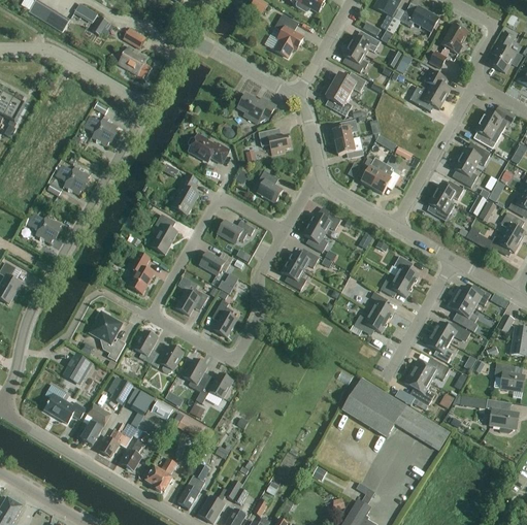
[(22,0),(20,3),(29,8),(33,1),(31,0),(22,0)]
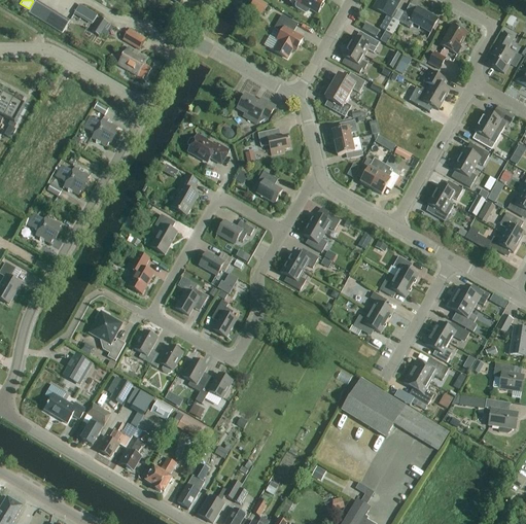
[(251,0),(248,5),(255,9),(260,0),(251,0)]
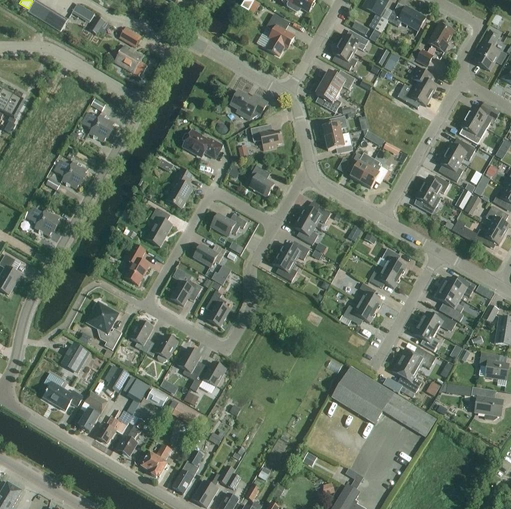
[(287,0),(286,2),(287,5),(296,10),(298,10),(300,7),(307,11),(313,0),(287,0)]
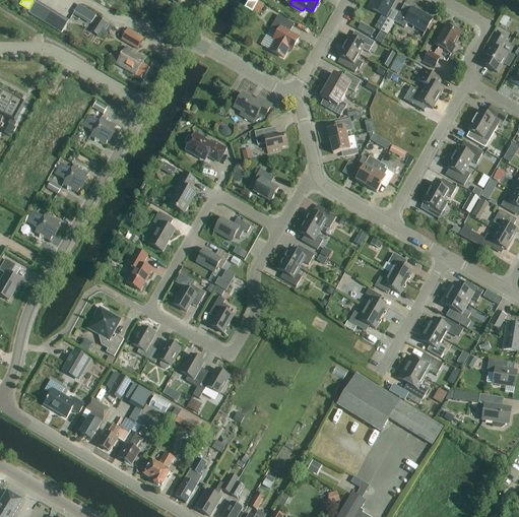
[(387,15),(384,14),(391,0),(370,0),(368,5),(381,13),(374,25),(386,33),(393,19),(387,16),(387,15)]
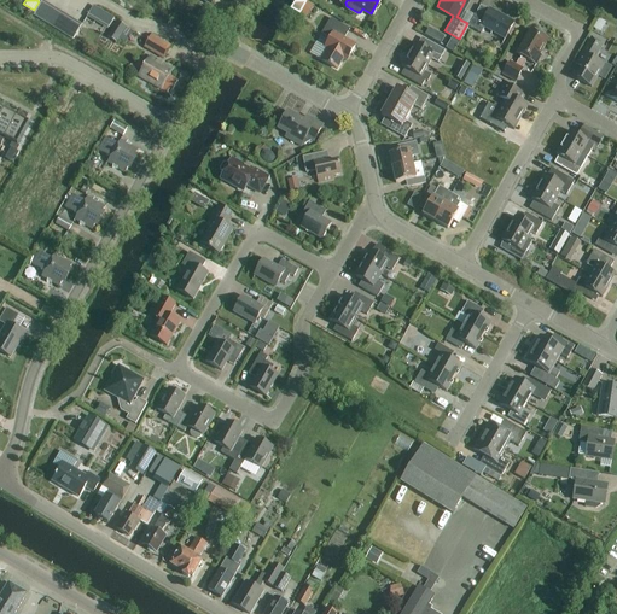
[(475,11),(467,24),(481,30),(483,24),(504,36),(513,19),(489,6),(483,16),(475,11)]
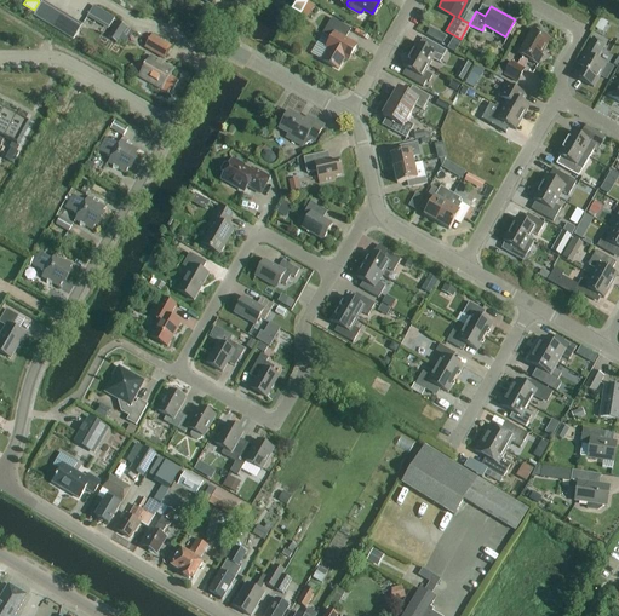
[(350,27),(331,16),(321,32),(330,36),(325,45),(327,46),(321,57),(337,67),(344,56),(347,57),(355,42),(344,36),(350,27)]
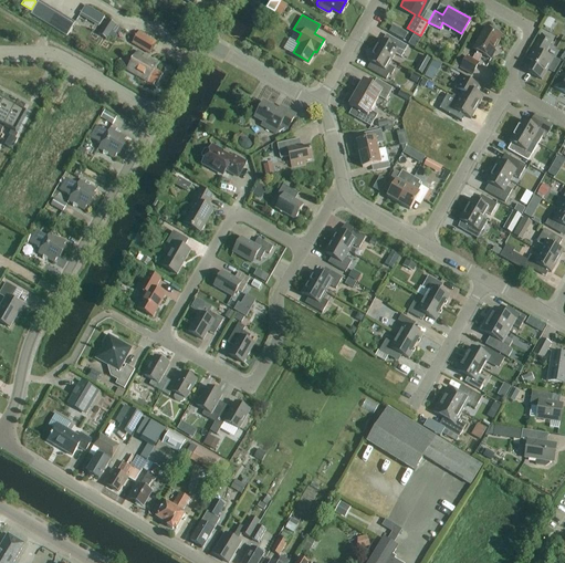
[(97,31),(105,37),(107,33),(114,38),(121,27),(106,17),(97,31)]
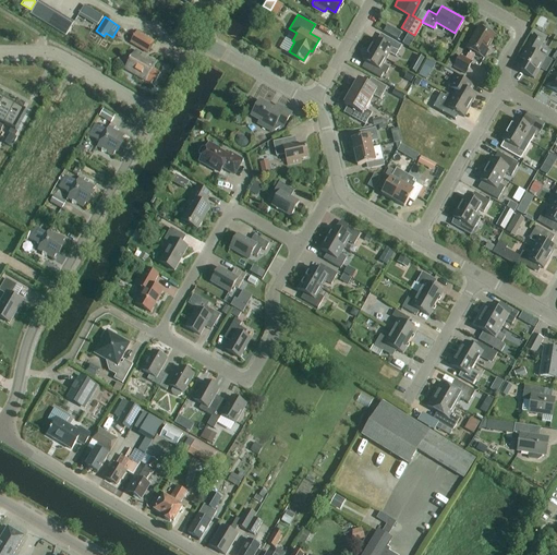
[(486,47),(494,33),(477,24),(465,46),(470,48),(464,57),(459,53),(453,64),(464,71),(471,60),(470,59),(474,51),(483,56),(487,48),(486,47)]
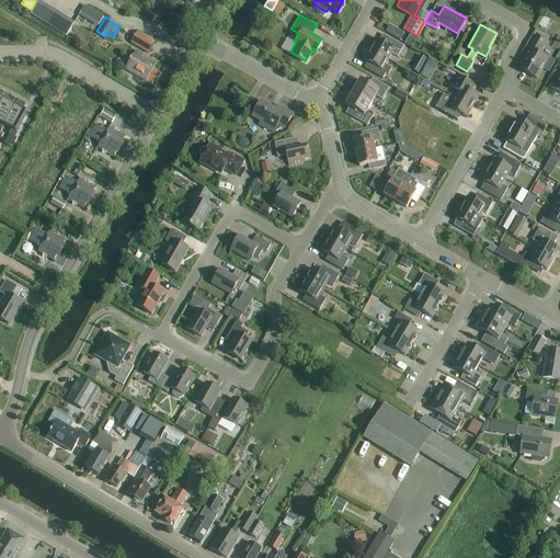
[(368,33),(381,37),(384,31),(370,26),(368,33)]
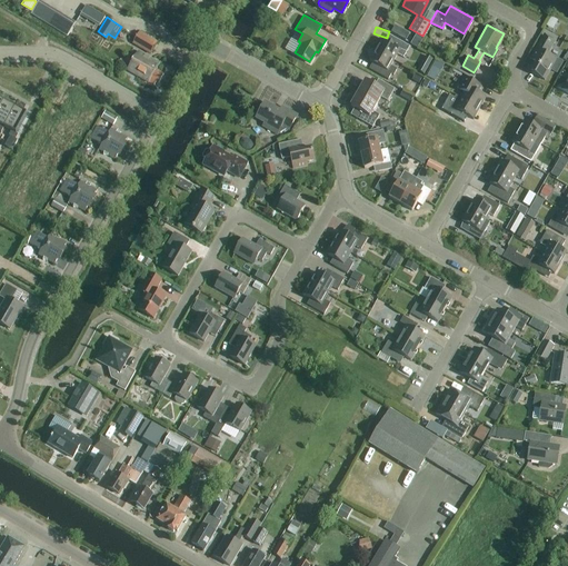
[(139,29),(131,41),(149,51),(157,39),(139,29)]
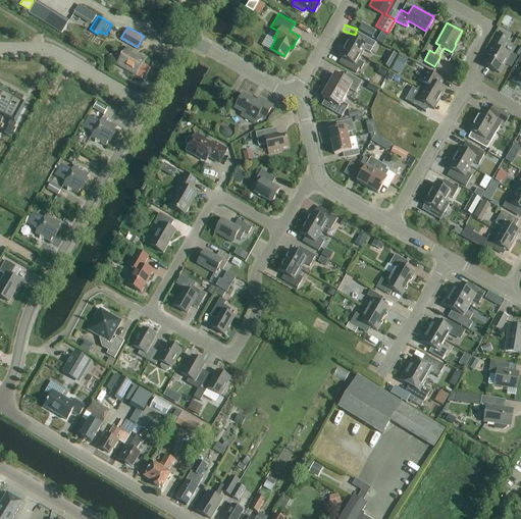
[(499,30),(495,37),(487,49),(493,52),(486,64),(499,71),(505,61),(510,64),(514,56),(501,48),(508,36),(510,32),(501,27),(499,31),(499,30)]
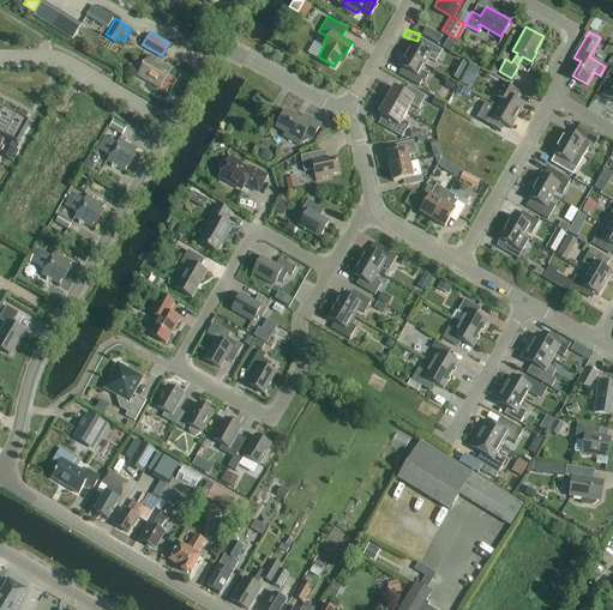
[(404,52),(424,62),(427,55),(434,59),(440,48),(421,36),(418,43),(412,40),(404,52)]
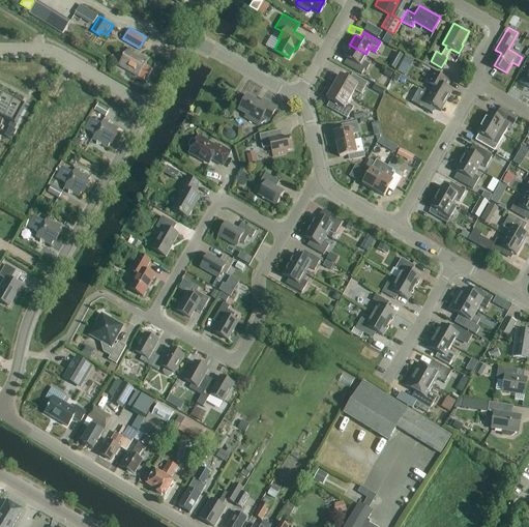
[(382,38),(388,42),(392,35),(385,32),(382,38)]
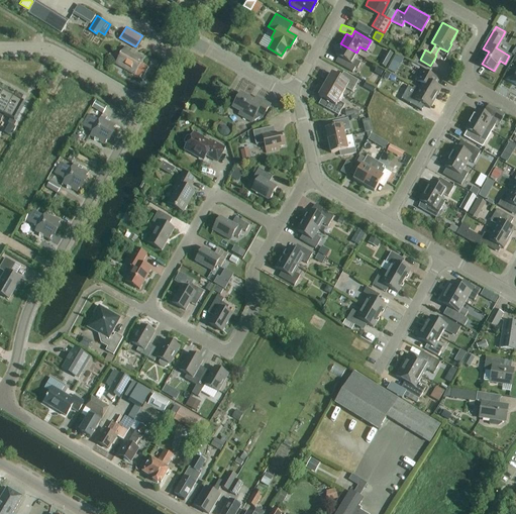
[(140,62),(142,60),(144,56),(124,43),(114,62),(134,74),(135,73),(139,75),(140,73),(143,74),(147,66),(140,62)]
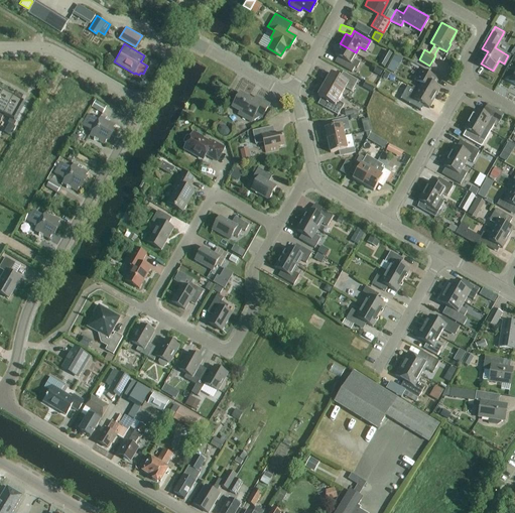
[(356,52),(340,43),(335,53),(340,56),(337,61),(351,70),(354,65),(356,66),(359,60),(353,57),(356,52)]
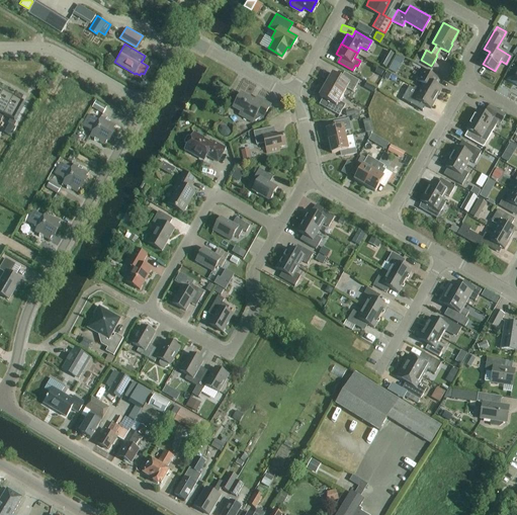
[(379,63),(385,66),(393,52),(386,48),(379,63)]
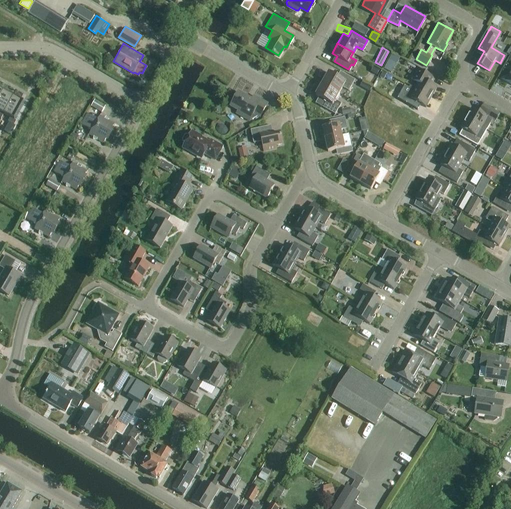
[(363,50),(356,64),(364,68),(370,54),(363,50)]
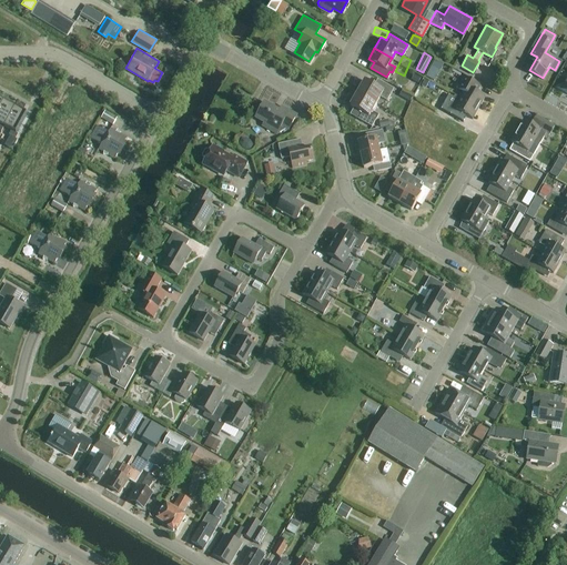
[(429,63),(424,74),(431,78),(436,68),(429,63)]
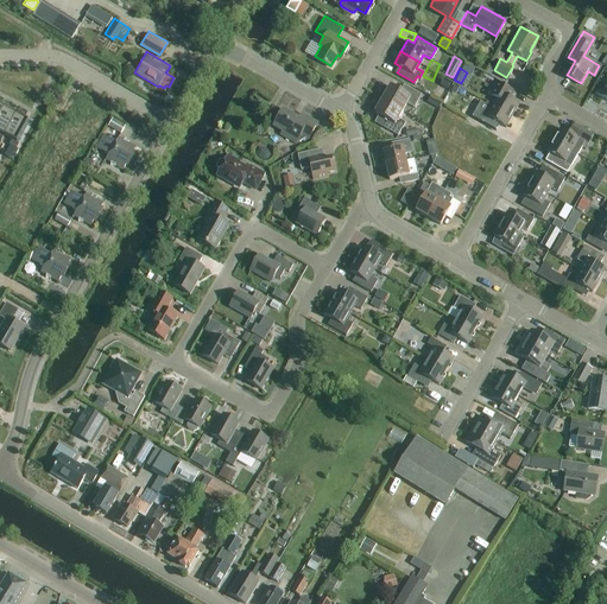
[(449,81),(442,77),(438,83),(447,87),(449,81)]
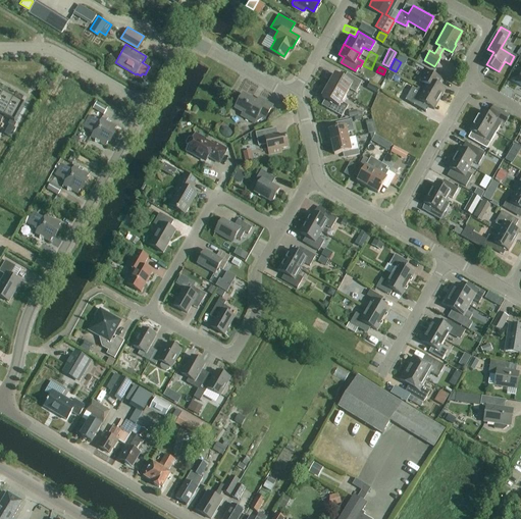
[(445,87),(437,83),(440,76),(425,68),(419,80),(425,83),(422,88),(438,97),(445,87)]
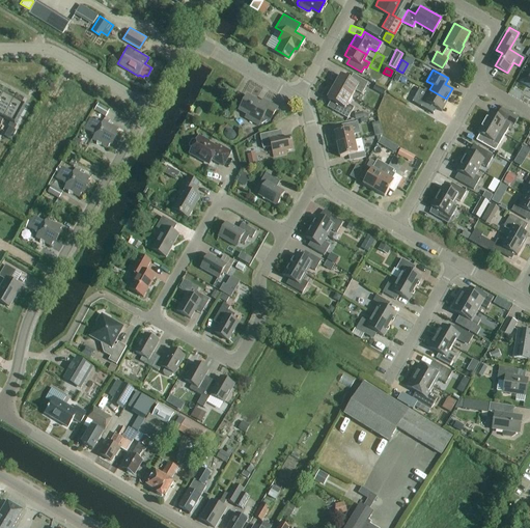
[(333,85),(351,94),(354,88),(361,91),(367,81),(356,75),(353,81),(340,73),(333,85)]
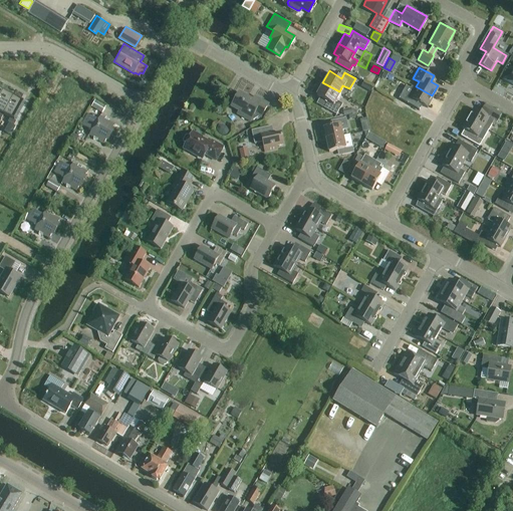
[(362,80),(360,84),(369,90),(372,85),(362,80)]
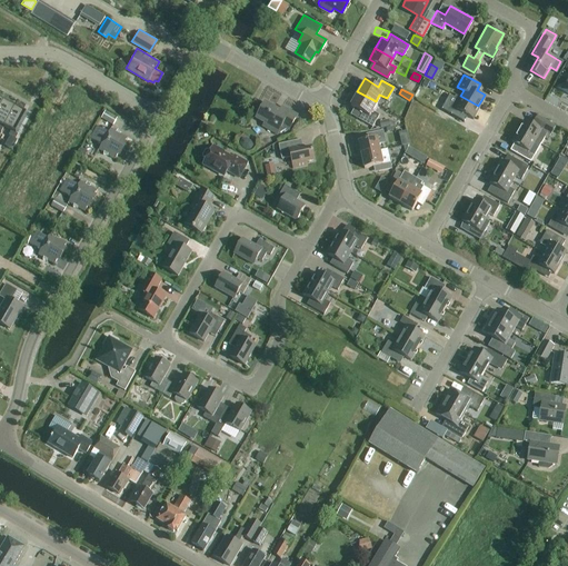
[(376,101),(357,91),(350,103),(364,111),(360,118),(371,125),(378,112),(371,109),(376,101)]
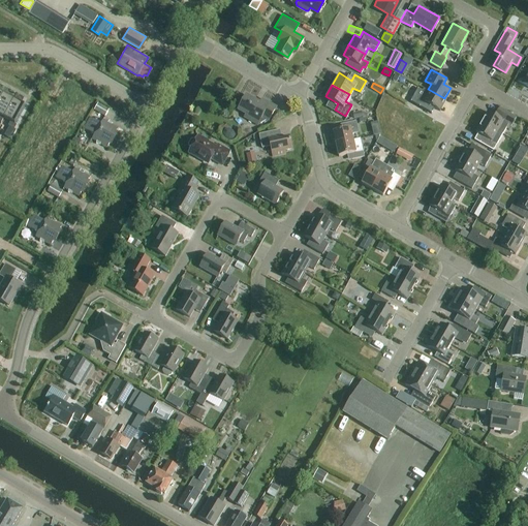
[(444,98),(428,89),(425,95),(422,93),(415,102),(430,112),(433,105),(439,109),(444,98)]
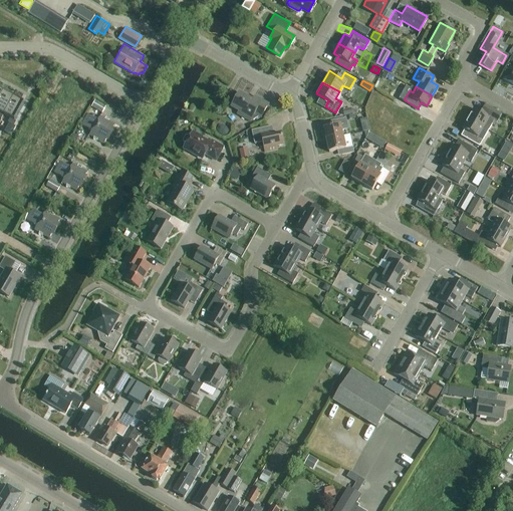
[(2,89),(0,93),(0,117),(3,112),(13,94),(2,89)]
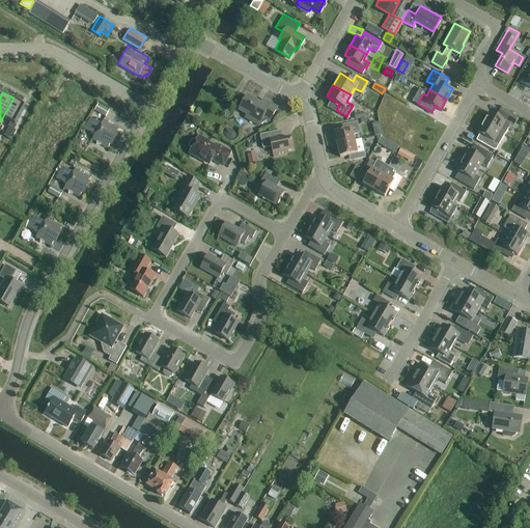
[(269,119),(276,105),(262,98),(259,103),(254,100),(255,98),(246,93),(238,108),(239,108),(240,107),(247,111),(244,115),(257,123),(259,120),(260,121),(267,118),(269,119)]
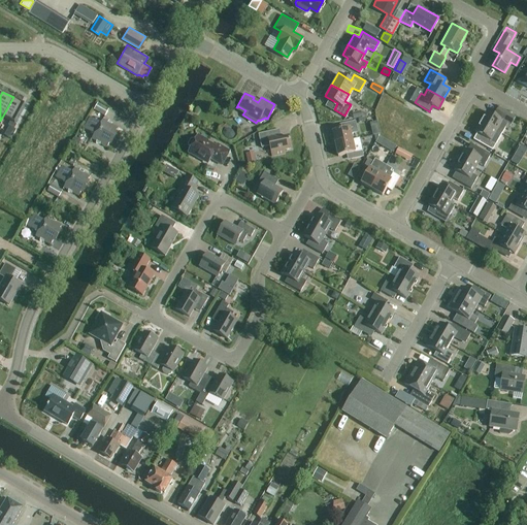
[(13,97),(3,116),(9,120),(7,124),(13,127),(15,123),(13,122),(24,103),(13,97)]
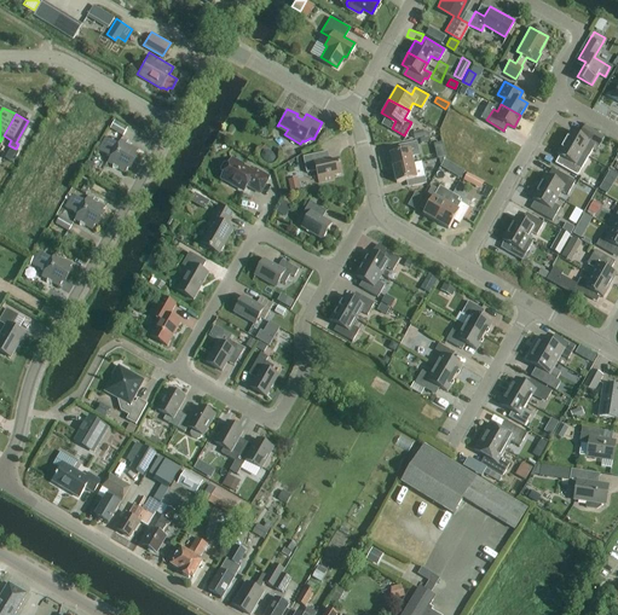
[(114,117),(109,126),(122,133),(127,126),(114,117)]
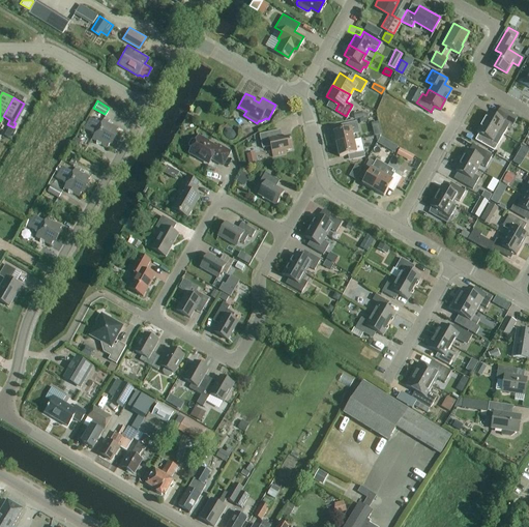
[(488,110),(481,120),(498,129),(501,123),(509,128),(517,116),(499,106),(495,114),(488,110)]
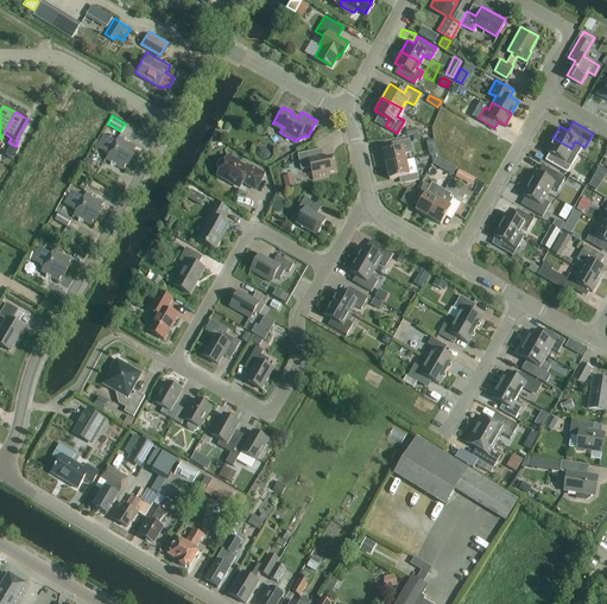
[(99,139),(131,157),(132,150),(136,145),(127,140),(128,139),(125,137),(122,138),(118,134),(114,139),(102,132),(99,139)]
